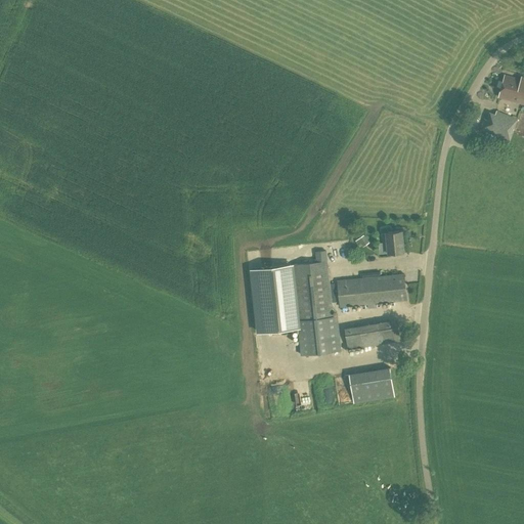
[(521,79),(505,75),(498,96),(523,103),(523,76),(522,76),(521,79)]
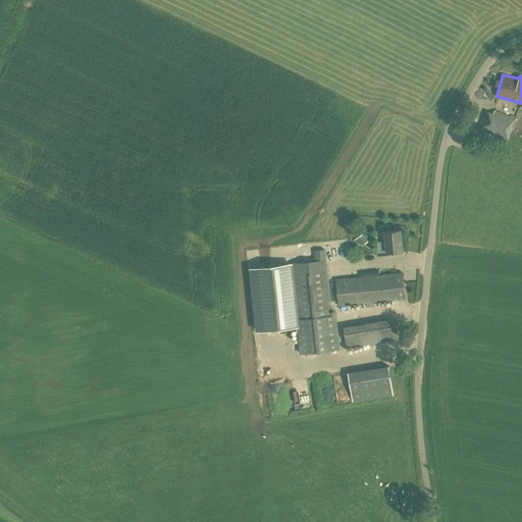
[(386,251),(403,250),(401,229),(384,231),(386,251)]
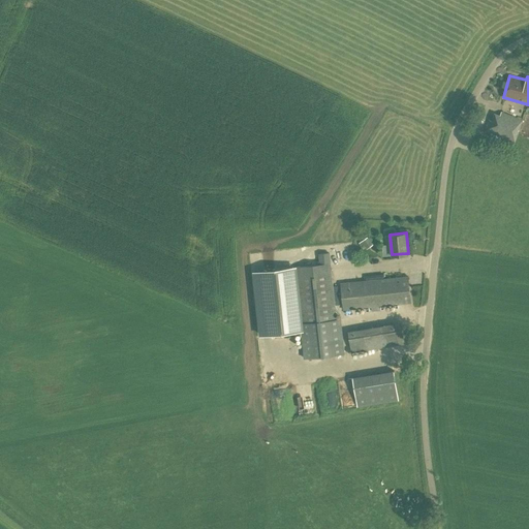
[(367,249),(373,245),(367,237),(359,243),(363,249),(365,247),(367,249)]
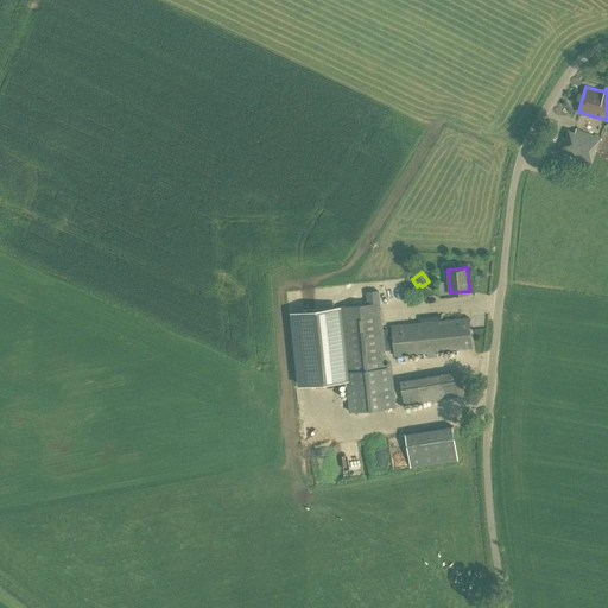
[(387,367),(379,303),(378,290),(366,291),(367,304),(340,306),(348,372),(346,372),(350,411),(396,406),(392,366),(387,367)]
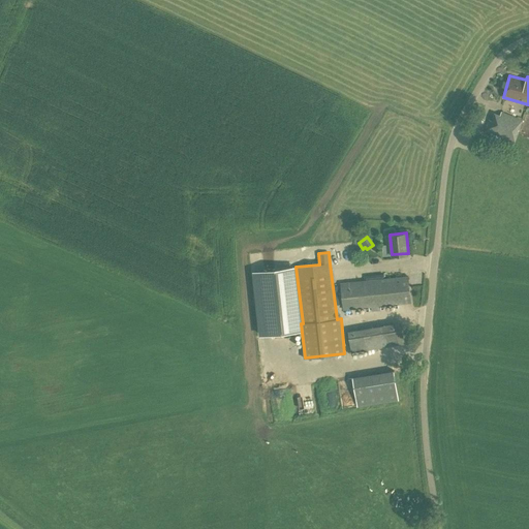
[(383,278),(383,274),(366,275),(366,280),(340,283),(343,310),(371,307),(379,306),(411,303),(408,276),(383,278)]
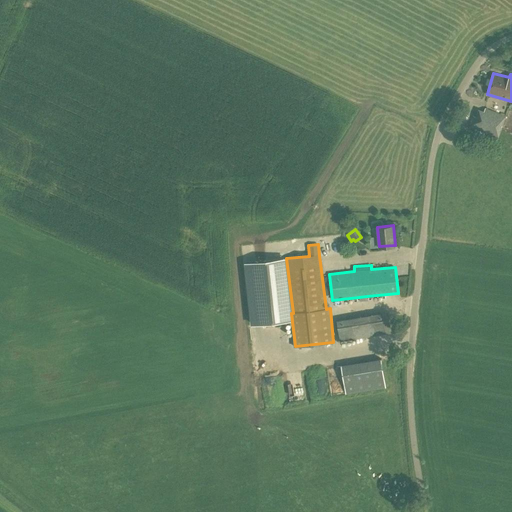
[(340,341),(392,332),(388,312),(337,321),(340,341)]
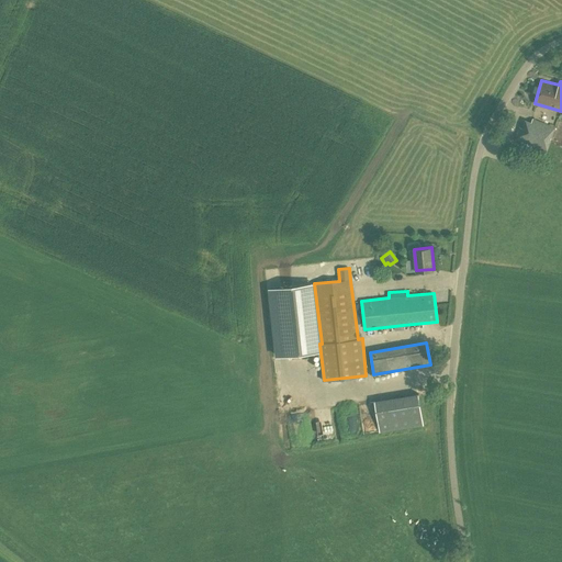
[(380,431),(424,424),(419,393),(374,401),(380,431)]
